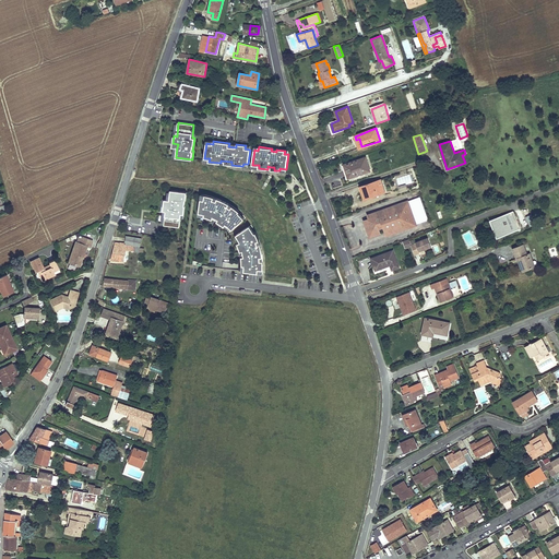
[(370,170),(365,157),(344,165),(345,169),(348,168),(352,177),(357,175),(357,173),(359,171),(360,174),(370,170)]
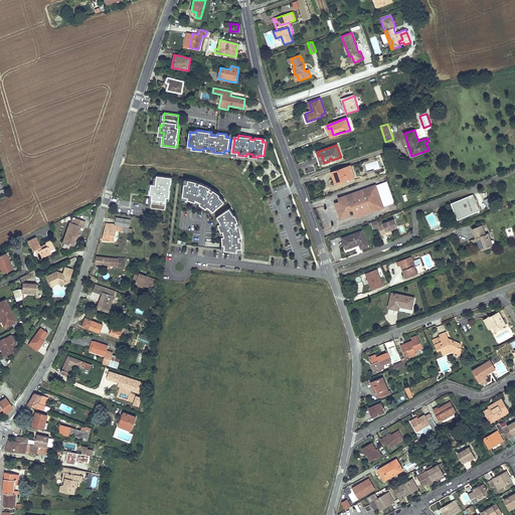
[(354,177),(350,166),(348,167),(349,171),(345,172),(347,179),(354,177)]
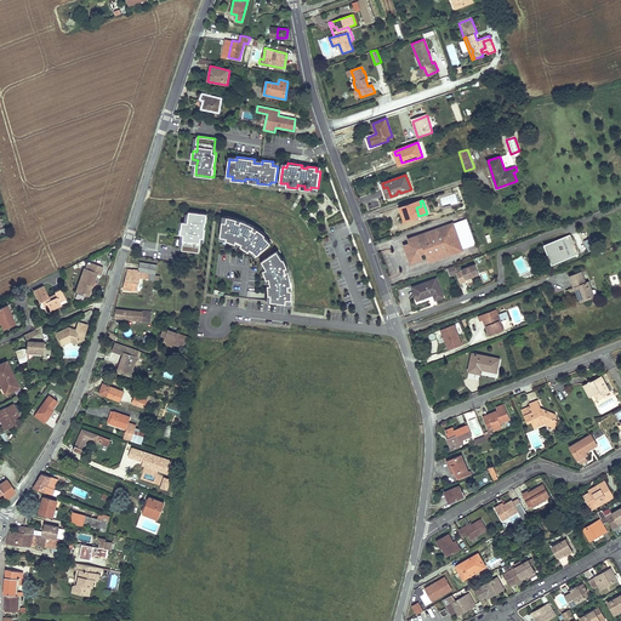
[(420,201),(419,201),(400,208),(405,221),(419,216),(416,208),(421,206),(420,201)]
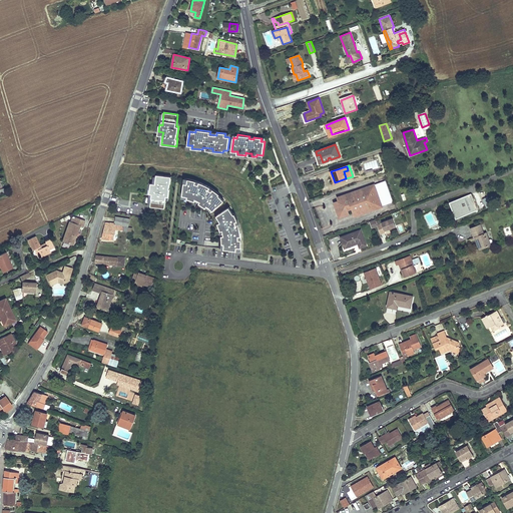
[(152,193),(151,206),(165,207),(166,195),(169,196),(170,188),(169,188),(170,183),(171,176),(157,174),(155,183),(155,186),(150,186),(150,192),(152,193)]
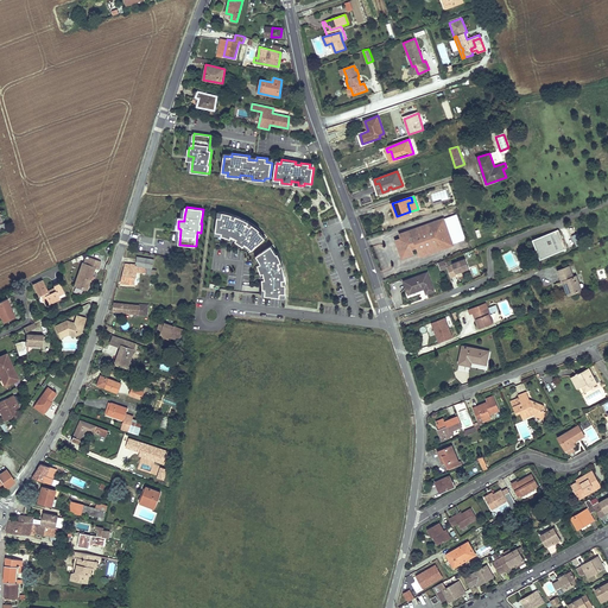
[(232,238),(236,240),(245,246),(247,248),(251,252),(253,249),(266,238),(263,234),(259,230),(260,229),(257,227),(253,223),(249,221),(245,219),(240,216),(232,214),(223,211),(220,210),(219,216),(216,230),(216,234),(222,235),(232,238)]
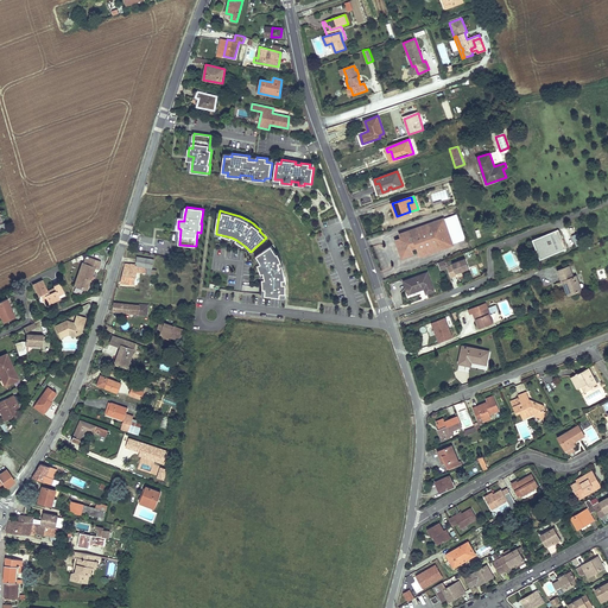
[(444,219),(400,234),(403,241),(397,244),(401,259),(415,254),(412,249),(417,248),(420,258),(454,246),(444,219)]
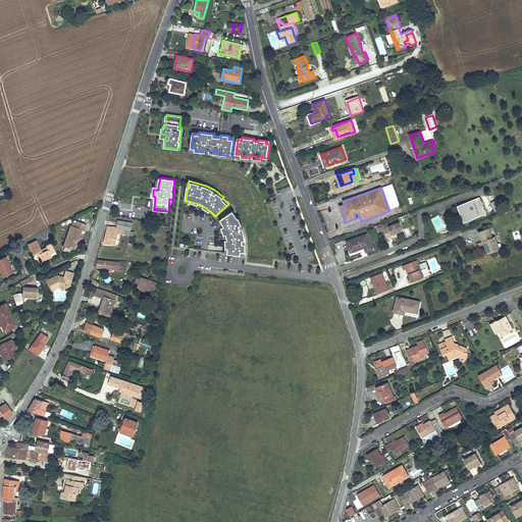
[(487,203),(491,202),(492,210),(497,209),(494,194),(486,195),(487,203)]
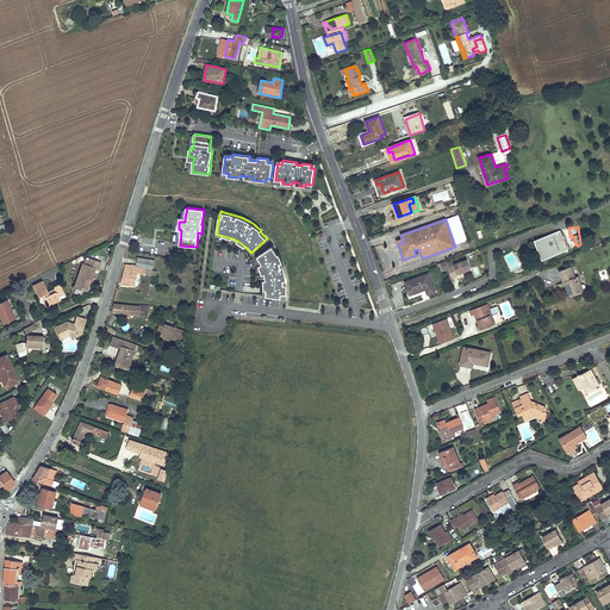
[(560,230),(534,241),(537,247),(533,249),(535,253),(539,251),(543,250),(545,255),(559,249),(560,253),(567,250),(560,230)]
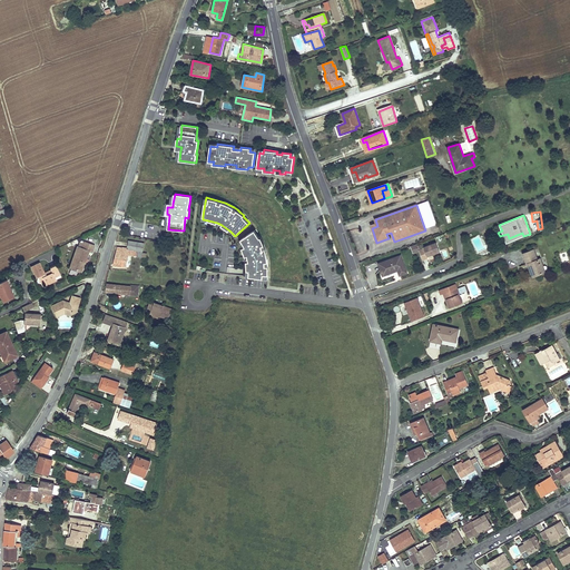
[(243,248),(245,256),(246,262),(247,269),(246,276),(249,276),(263,278),(268,278),(268,275),(268,266),(268,258),(267,254),(266,248),(264,245),(263,241),(261,237),(259,237),(257,234),(255,229),(242,239),(238,241),(241,245),(243,248)]
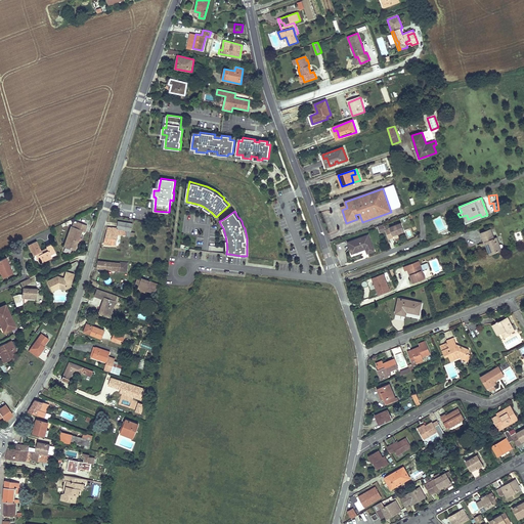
[(467,215),(463,216),(466,223),(481,217),(480,214),(468,219),(467,215)]
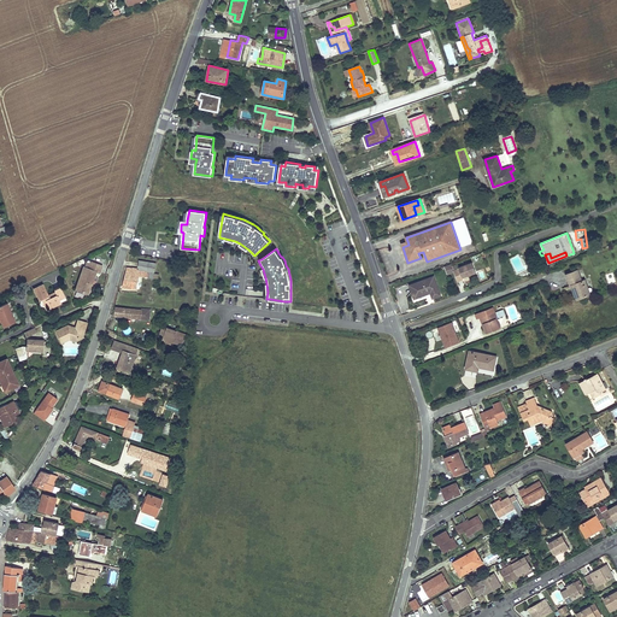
[(139,269),(128,268),(123,287),(136,288),(139,276),(152,278),(156,264),(140,260),(139,269)]
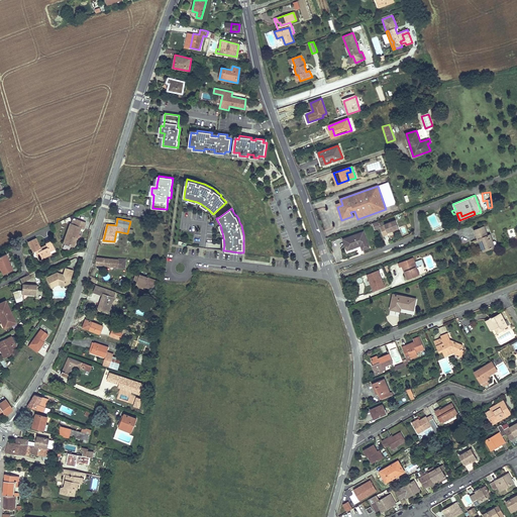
[(74,224),(71,223),(64,241),(72,245),(74,241),(76,241),(81,227),(83,228),(86,222),(76,219),(74,224)]
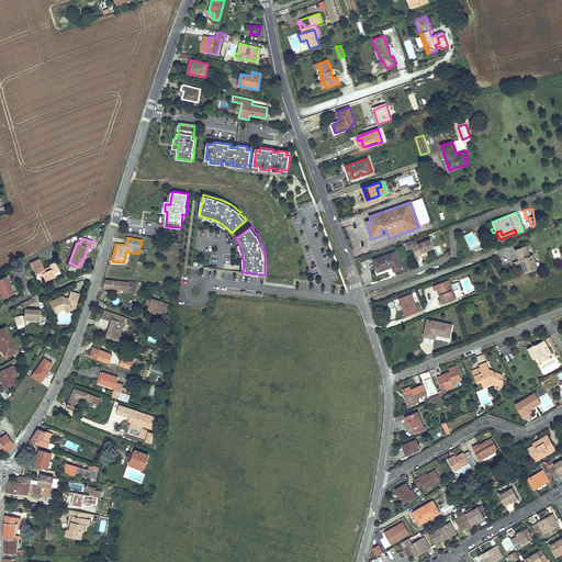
[(429,239),(416,244),(419,254),(431,248),(429,239)]
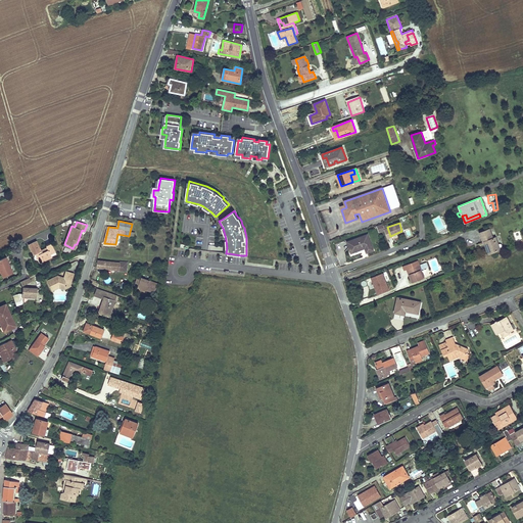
[(489,230),(480,234),(483,243),(484,243),(485,242),(486,246),(485,246),(488,254),(497,251),(496,247),(497,246),(495,239),(492,240),(489,230)]
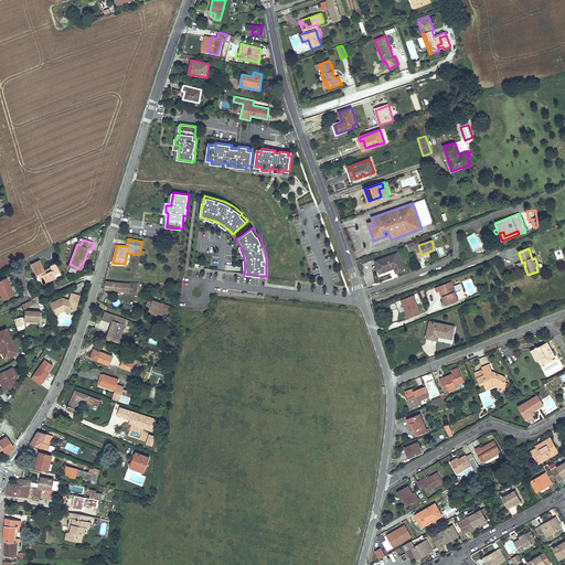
[(397,254),(376,260),(380,273),(390,269),(388,267),(394,265),(396,273),(403,270),(397,254)]
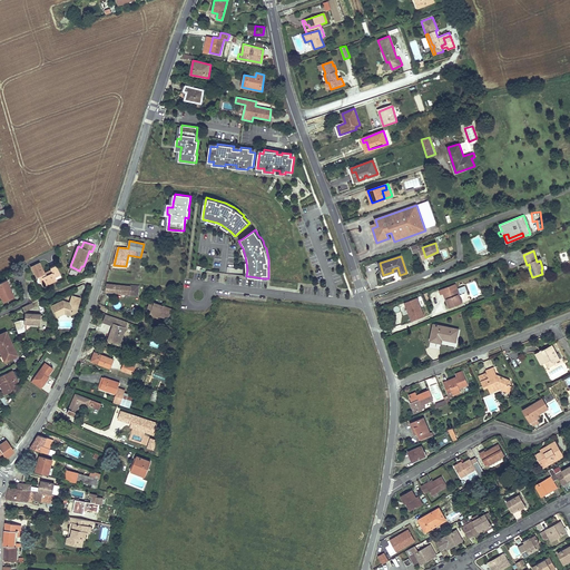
[(46,274),(40,262),(31,266),(36,276),(41,274),(46,283),(42,284),(42,286),(57,279),(55,277),(61,275),(56,265),(51,267),(52,272),(46,274)]
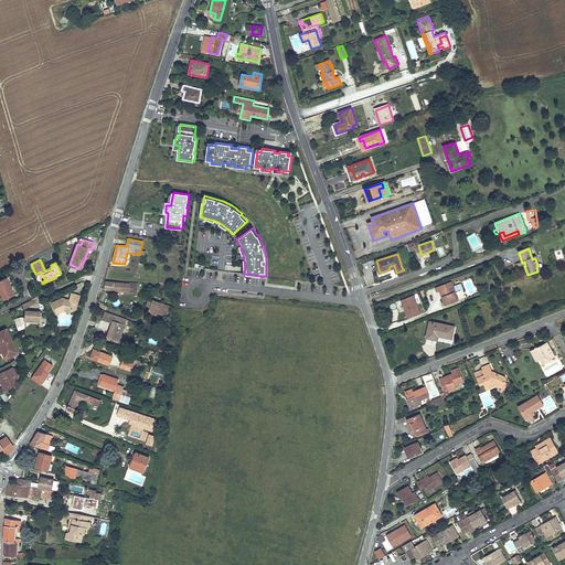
[(0,295),(1,299),(14,294),(8,276),(0,278),(0,295)]
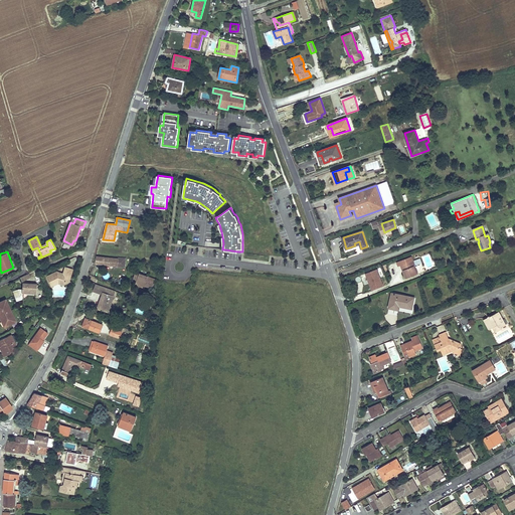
[(97,264),(122,267),(122,268),(127,268),(126,259),(119,258),(118,259),(98,256),(97,264)]
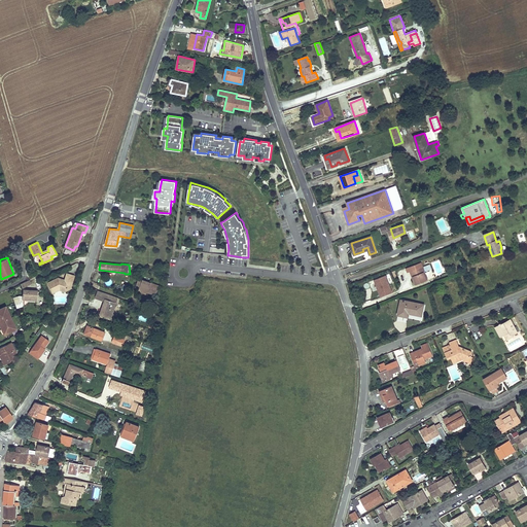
[(420,262),(407,268),(409,272),(422,268),(420,262)]
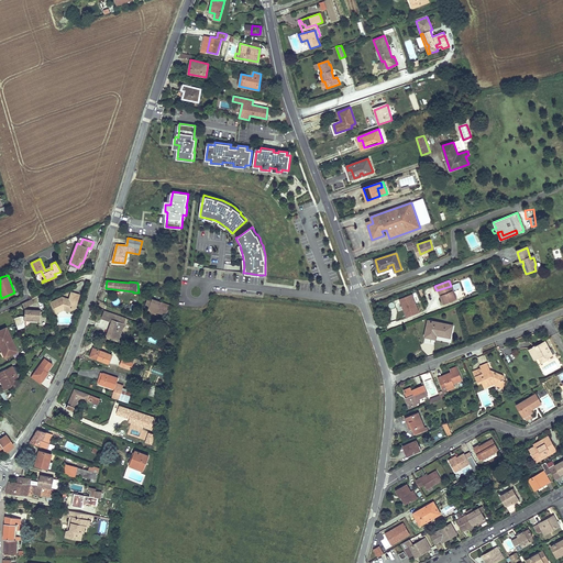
[(455,299),(451,286),(437,290),(441,305),(455,299)]
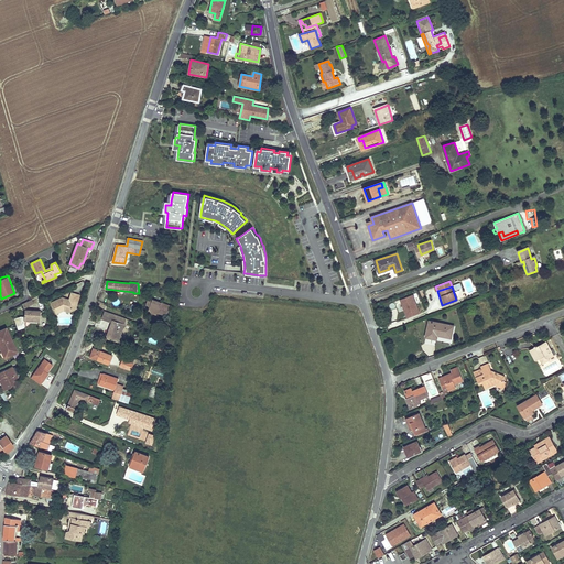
[(80,294),(72,292),(69,300),(78,302),(80,294)]
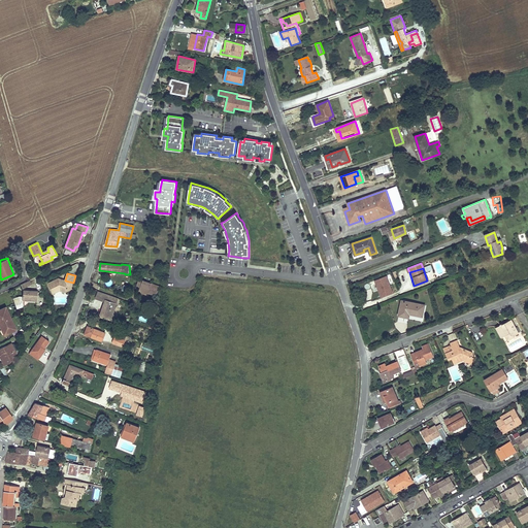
[(374,279),(381,298),(394,293),(387,274),(374,279)]
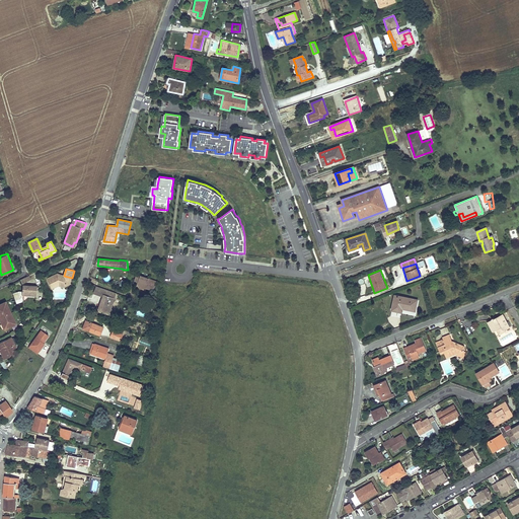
[(57,274),(48,278),(52,287),(57,285),(59,286),(63,287),(70,284),(72,278),(64,276),(64,279),(59,277),(59,275),(59,274),(58,274),(57,274)]
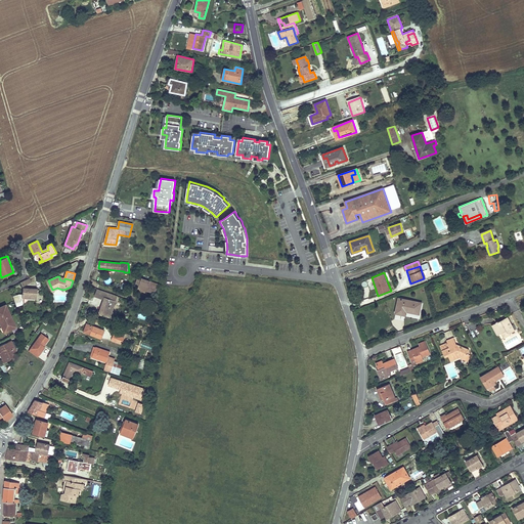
[(159,284),(138,276),(135,286),(139,287),(148,290),(156,293),(159,284)]
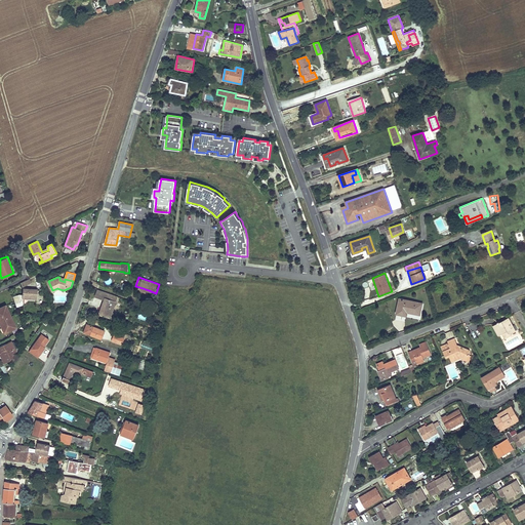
[(31,282),(29,279),(19,283),(22,287),(31,282)]
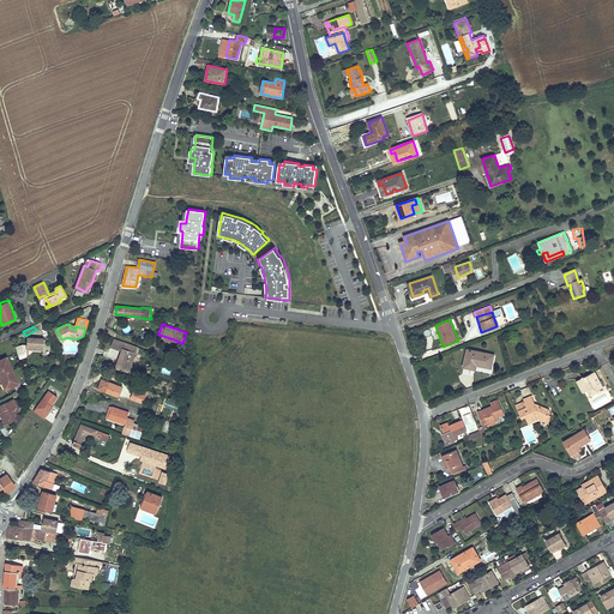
[(43,351),(44,338),(26,337),(25,344),(22,344),(14,347),(20,361),(28,359),(28,350),(43,351)]
